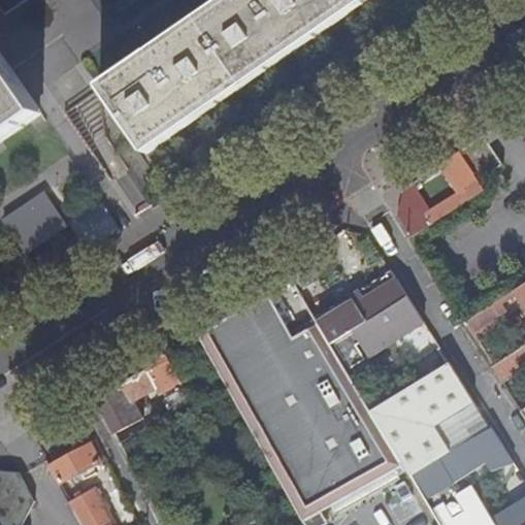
[(3,13),(23,0),(5,0),(0,4),(0,8),(3,13)]
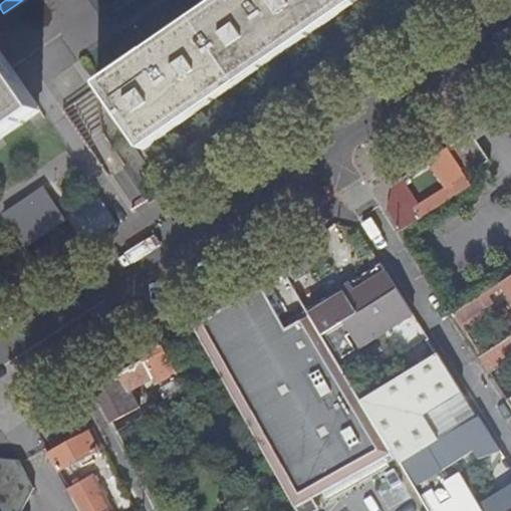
[(94,82),(139,145),(345,0),(212,0),(132,56),(94,82)]
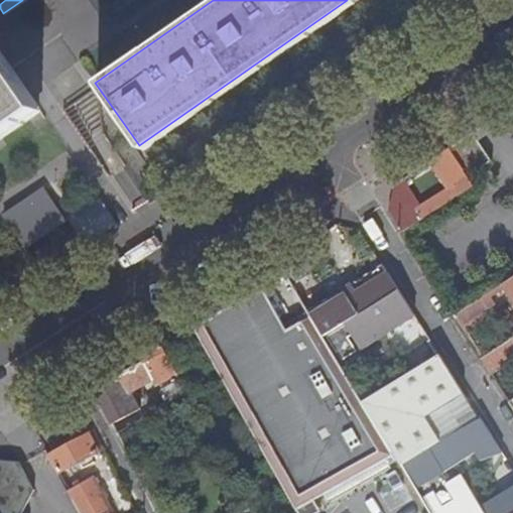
[(424,0),(431,8),(441,0),(424,0)]
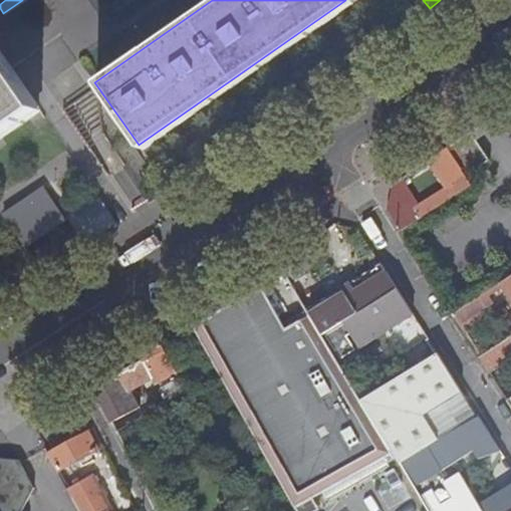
[(0,130),(34,104),(0,54),(0,130)]
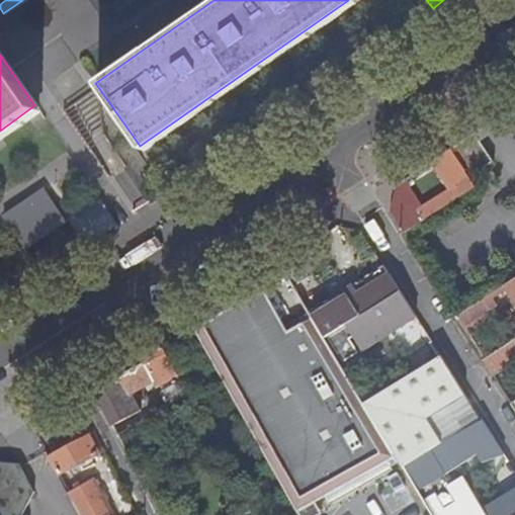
[(491,160),(473,131),(450,148),(468,175),(491,160)]
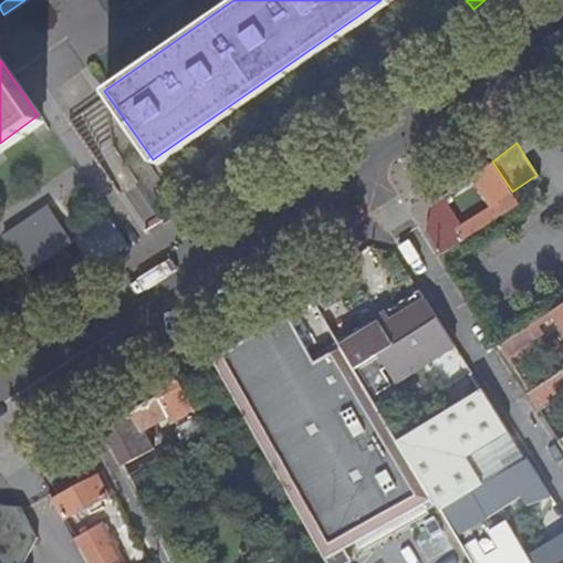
[(512,191),(492,162),(472,176),(499,215),(520,201),(512,191)]
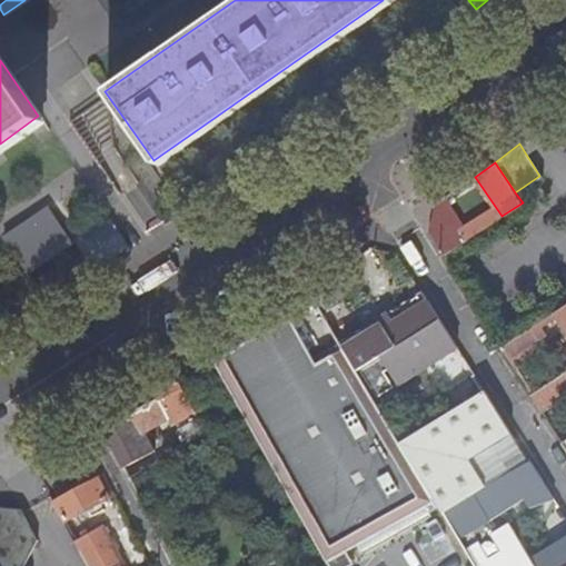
[(463,240),(437,201),(433,204),(427,230),(443,255),(463,240)]
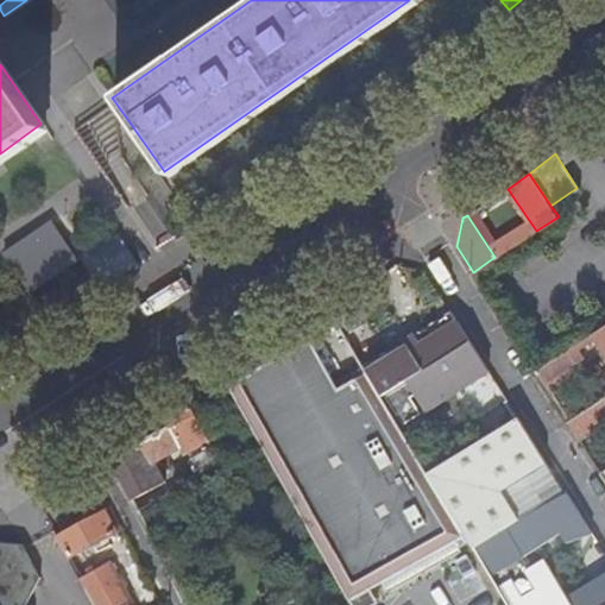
[(74,259),(48,222),(0,256),(26,292),(74,259)]
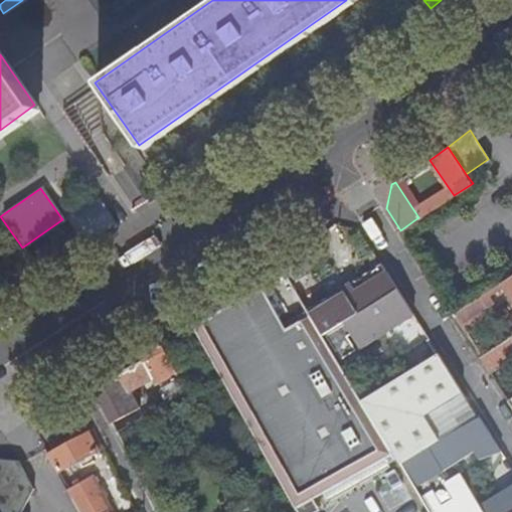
[(68,212),(87,237),(117,215),(99,190),(68,212)]
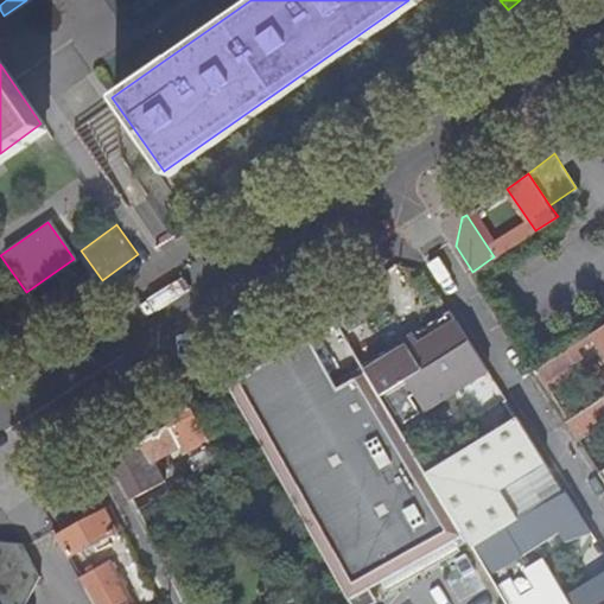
[(400,380),(404,379),(466,341),(446,309),(400,338),(404,344),(363,368),(366,370),(379,393),(392,386),(400,380)]
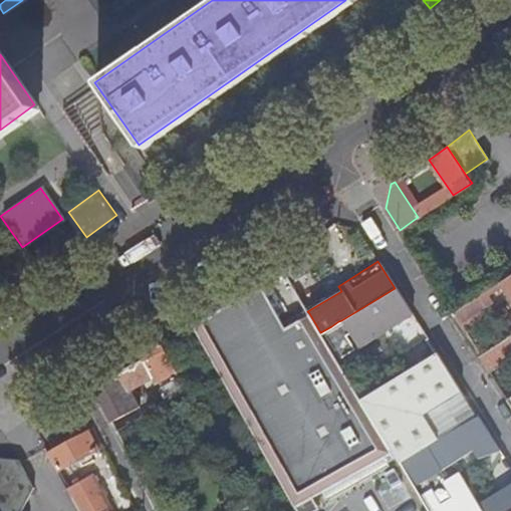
[(510,273),(452,312),(461,327),(465,325),(506,297),(509,295),(510,297),(510,273)]
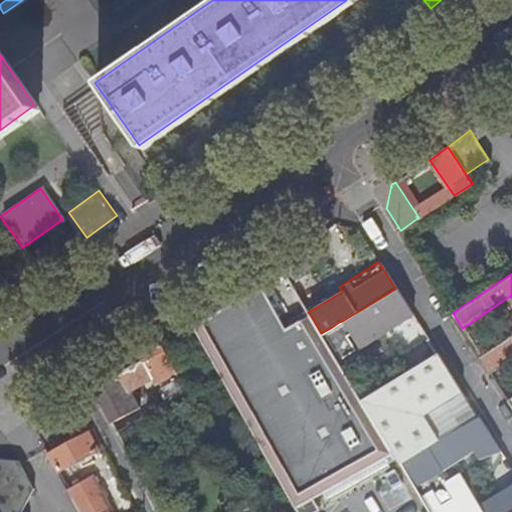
[(392,452),(361,399),(321,333),(310,314),(286,328),(252,276),(196,312),(199,317),(191,321),(189,317),(187,319),(296,511),(312,511),(318,509),(311,499),(392,452)]
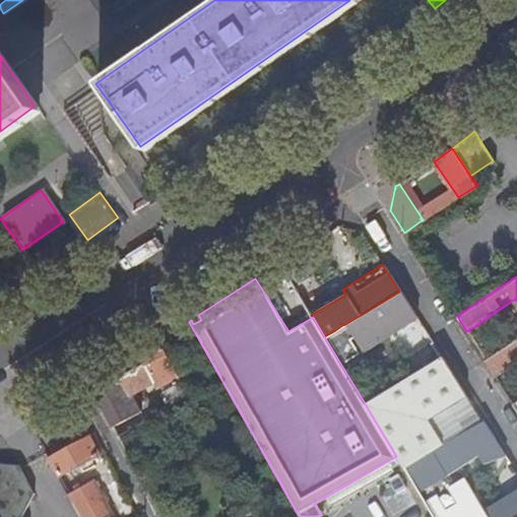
[(401,316),(411,310),(399,292),(345,324),(352,336),(347,339),(351,345),(401,316)]
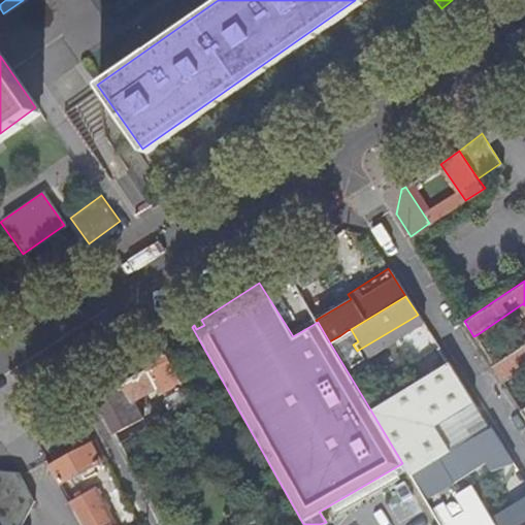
[(418,315),(407,321),(411,326),(421,320),(418,315)]
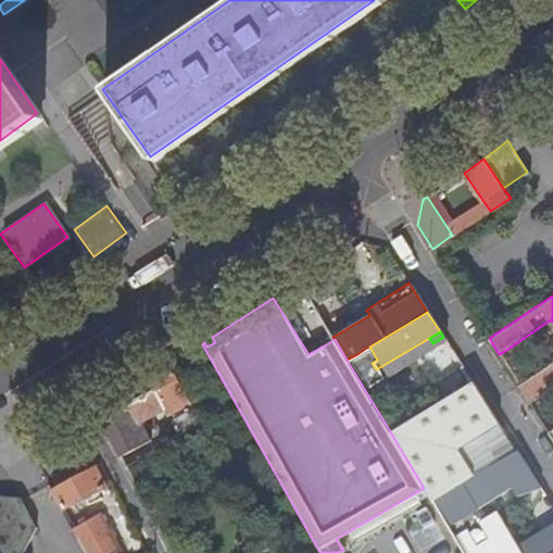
[(215,342),(212,337),(204,342),(206,347),(215,342)]
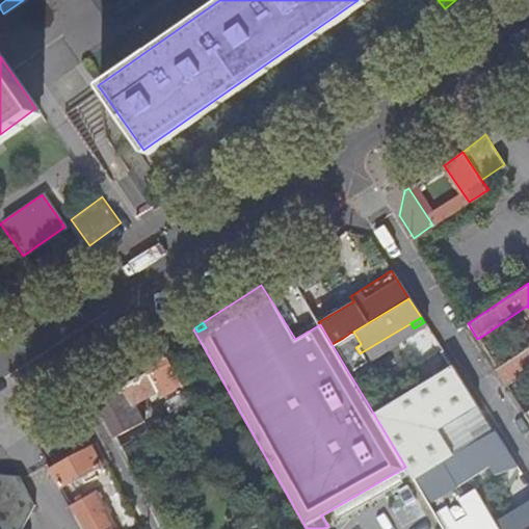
[(353,342),(350,333),(343,338),(348,345),(353,342)]
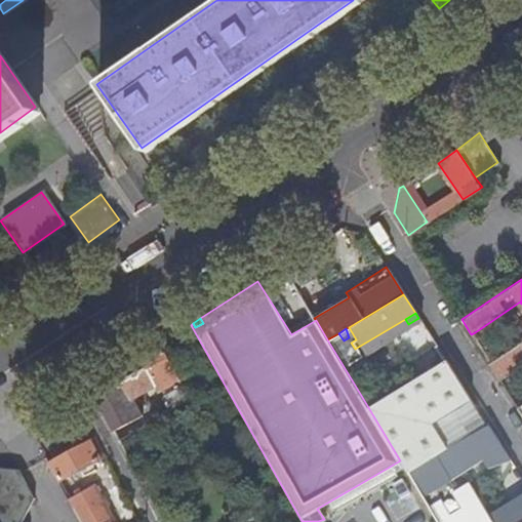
[(475,332),(471,334),(480,348),(483,346),(475,332)]
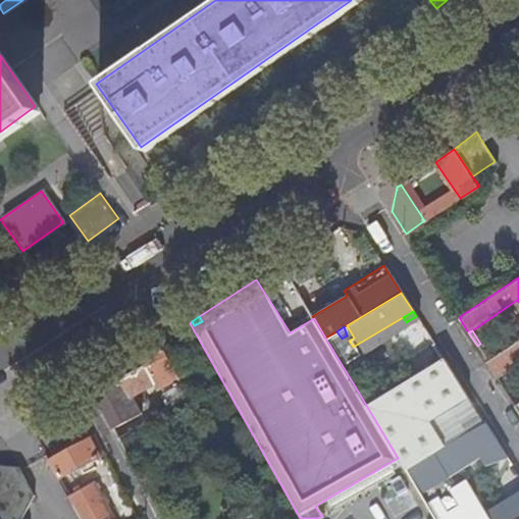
[(373,400),(443,358),(426,333),(360,377),(373,400)]
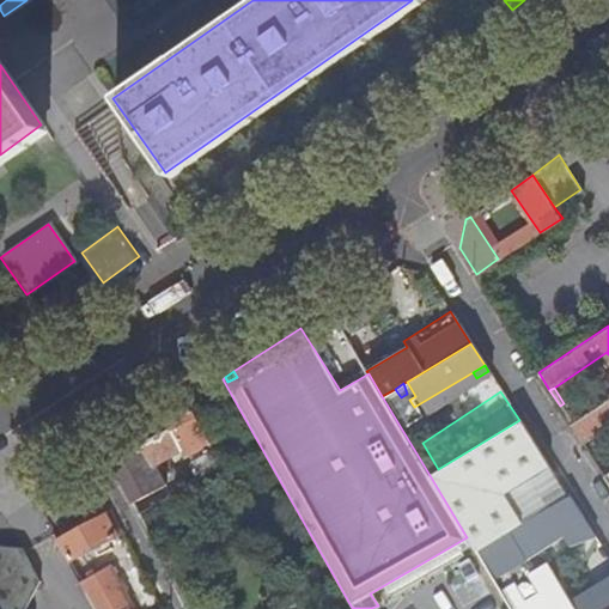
[(564,403),(560,406),(571,422),(595,408),(585,393),(576,399),(574,396),(564,403)]
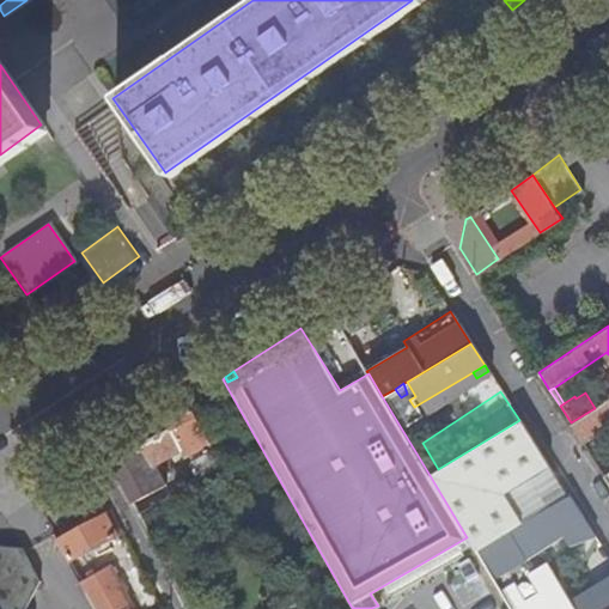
[(608,397),(595,408),(571,422),(583,440),(608,422),(608,397)]
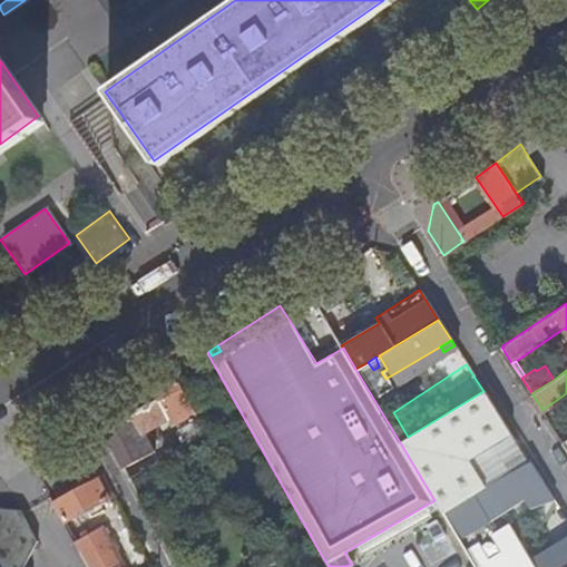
[(205,433),(174,374),(146,392),(150,401),(129,412),(130,414),(103,430),(121,466),(152,450),(142,432),(167,420),(169,424),(187,416),(191,420),(177,428),(186,443),(205,433)]
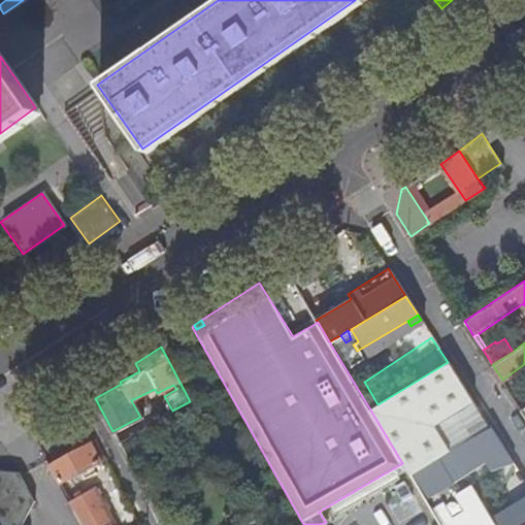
[(402,463),(409,473),(449,450),(432,425),(471,401),(448,362),(378,404),(370,409),(402,463)]
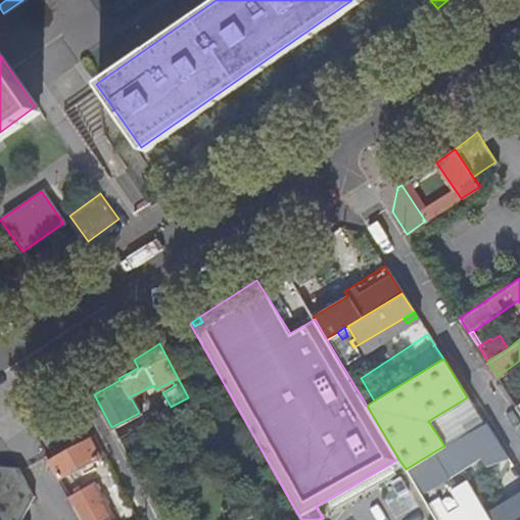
[(444,445),(483,423),(467,397),(428,421),(444,445)]
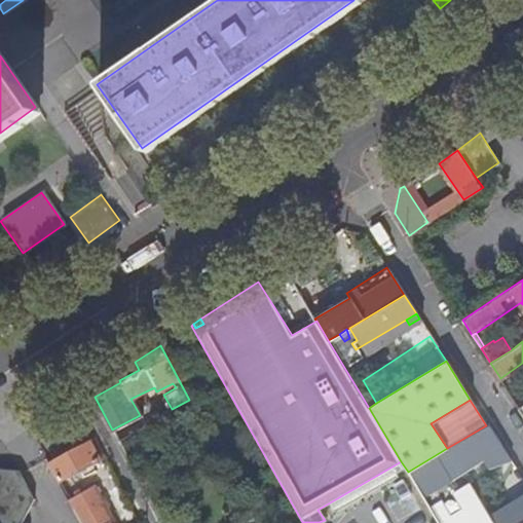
[(408,472),(438,522),(522,522),(522,497),(488,519),(468,485),(446,498),(438,485),(459,472),(481,458),(486,465),(509,460),(486,425),(447,448),(408,472)]
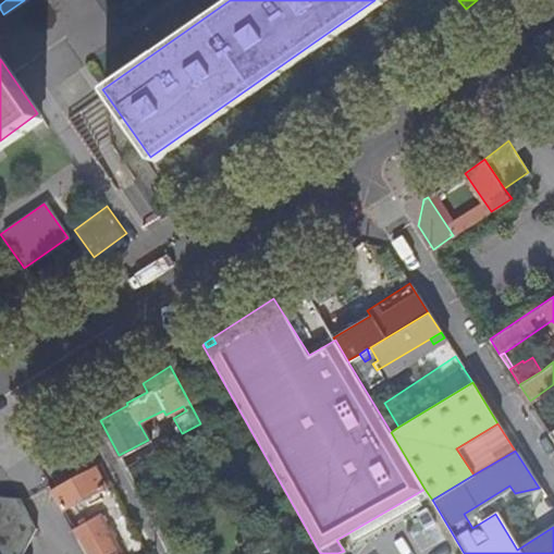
[(103,485),(109,483),(97,463),(93,465),(103,485)]
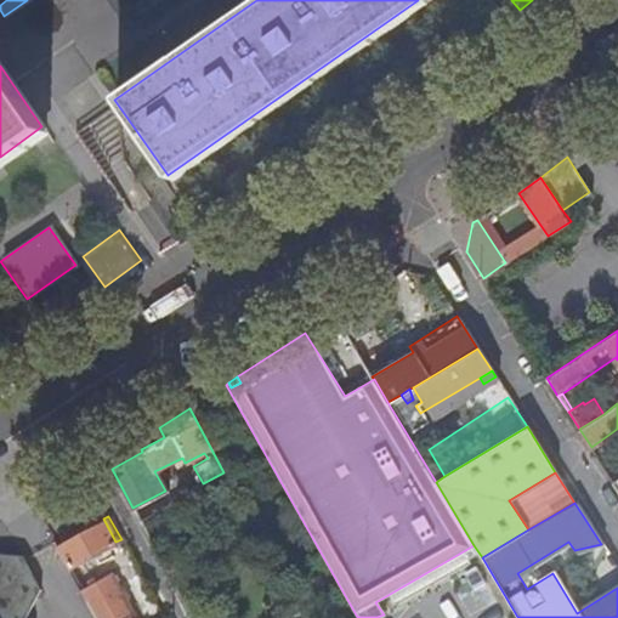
[(103,519),(55,545),(67,568),(115,542),(103,519)]
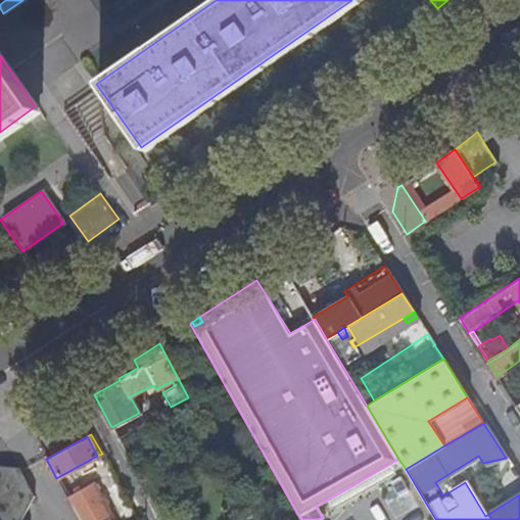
[(0,519),(19,519),(33,494),(16,467),(0,465),(0,519)]
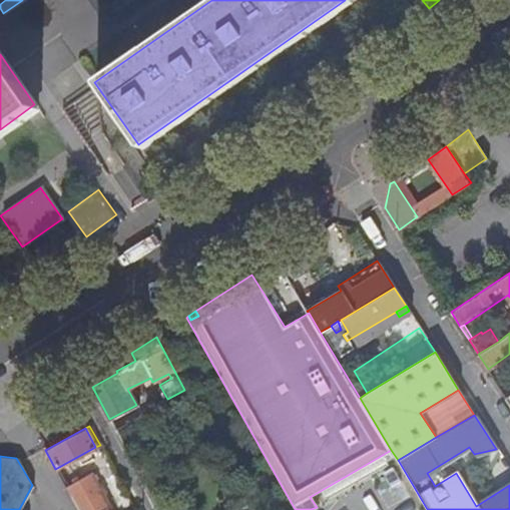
[(435,486),(456,473),(448,460),(427,473),(435,486)]
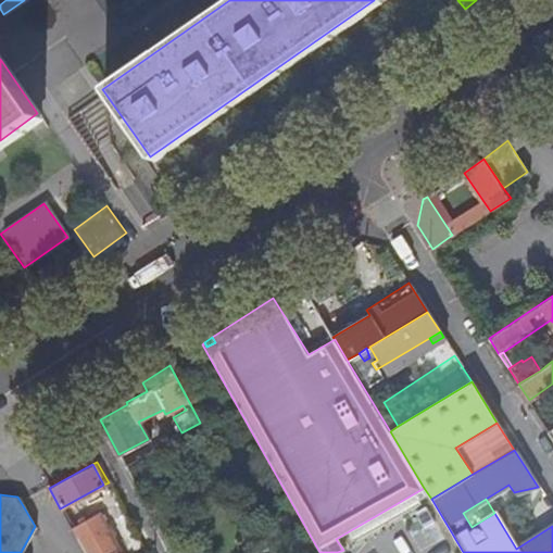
[(71,529),(84,552),(92,552),(100,550),(85,520),(71,529)]
